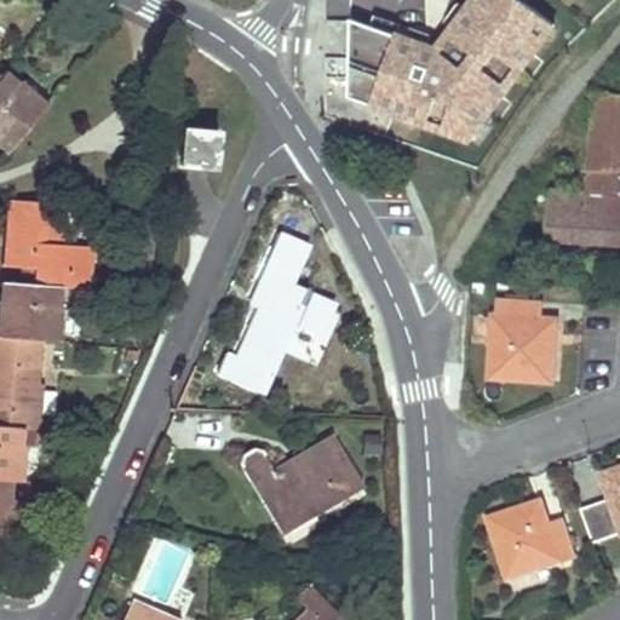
[(344,101),(461,145),(555,36),(484,4),(434,57),(348,23),(344,101)]
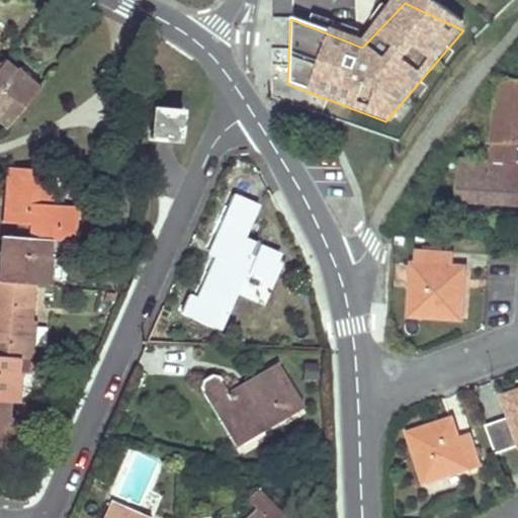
[(0,118),(9,126),(37,92),(13,72),(15,70),(5,61),(1,65),(0,66),(0,118)]
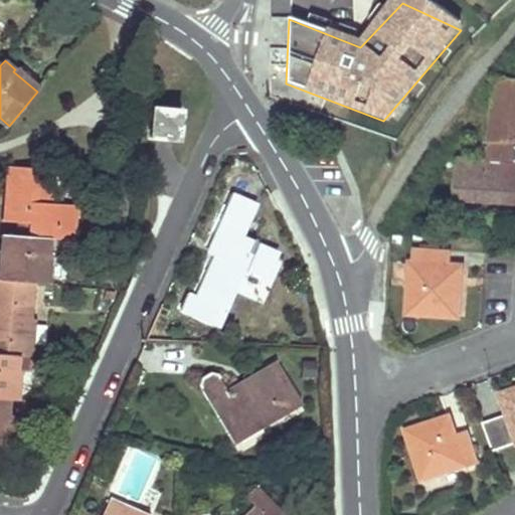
[(41,88),(17,66),(15,69),(13,71),(37,92),(41,88)]
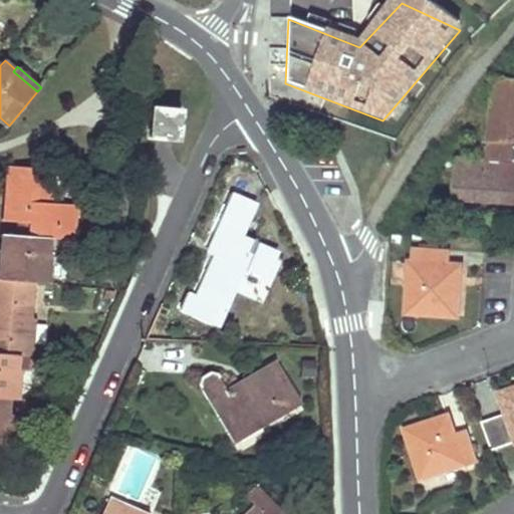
[(513,79),(495,78),(488,161),(458,159),(454,198),(513,202),(513,79)]
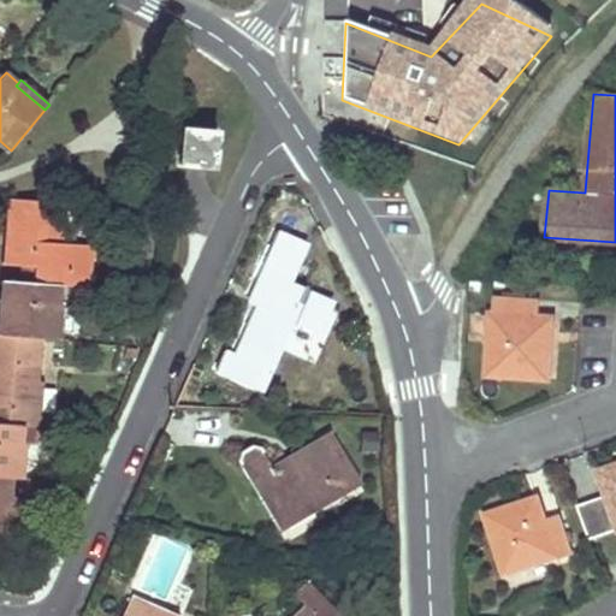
[(179,164),(213,167),(217,131),(183,128),(179,164)]
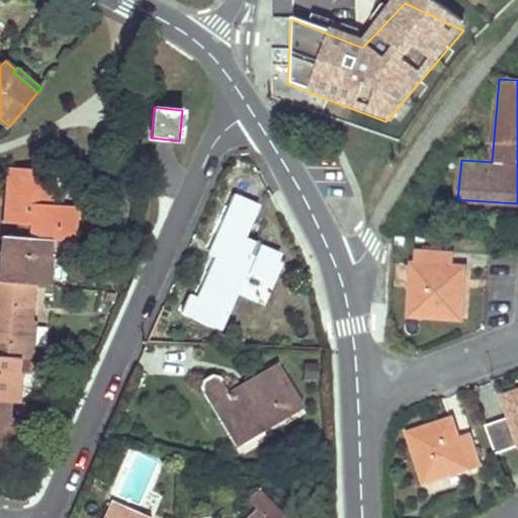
[(0,118),(0,125),(5,131),(9,126),(0,118)]
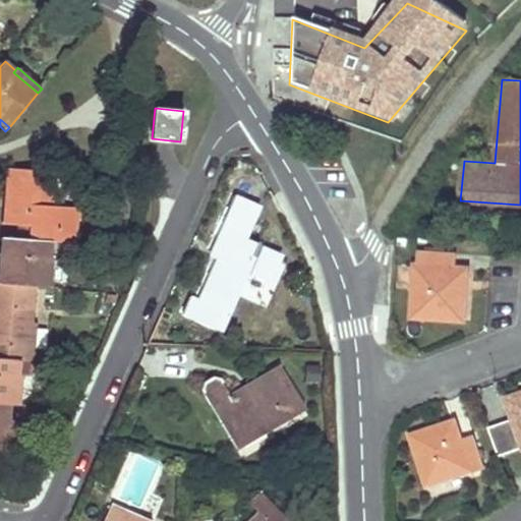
[(11,168),(6,168),(1,224),(7,225),(11,168)]
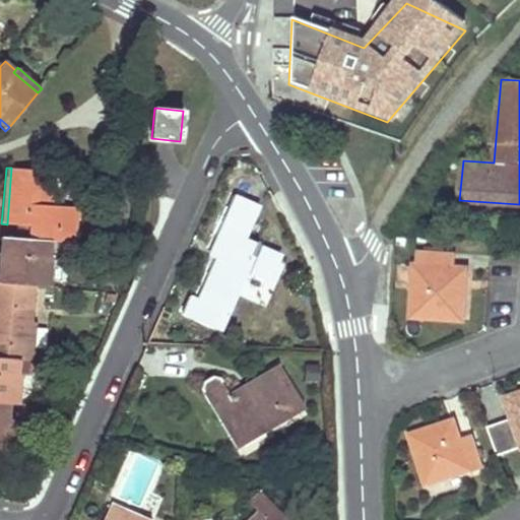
[(52,171),(11,168),(7,224),(33,225),(31,240),(53,242),(76,244),(79,207),(56,205),(50,204),(52,171)]
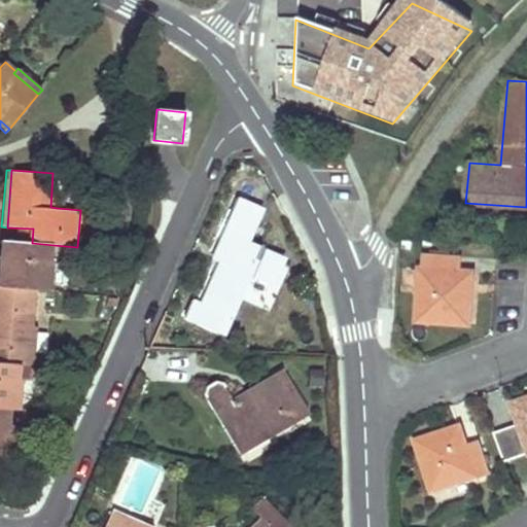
[(50,207),(57,208),(59,174),(53,173),(50,207)]
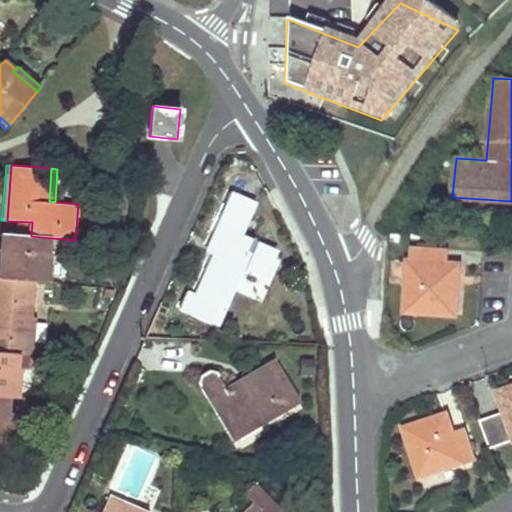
[(211,324),(225,295),(238,266),(243,269),(258,276),(271,248),(241,235),(243,230),(250,215),(254,204),(231,194),(209,244),(216,247),(213,253),(193,296),(187,293),(180,309),(211,324)]
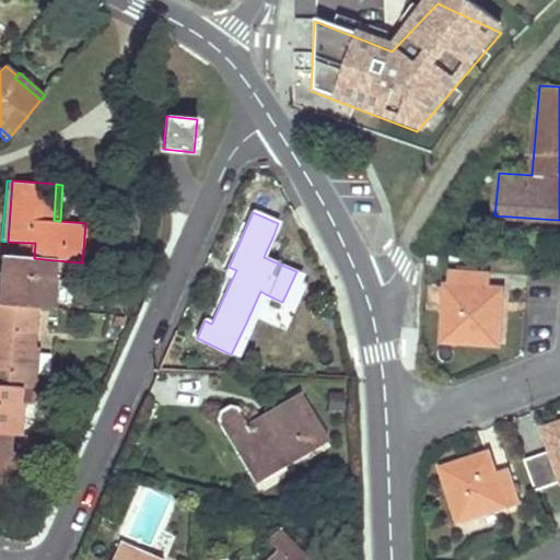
[(278,257),(286,241),(273,235),(266,252),(278,257)]
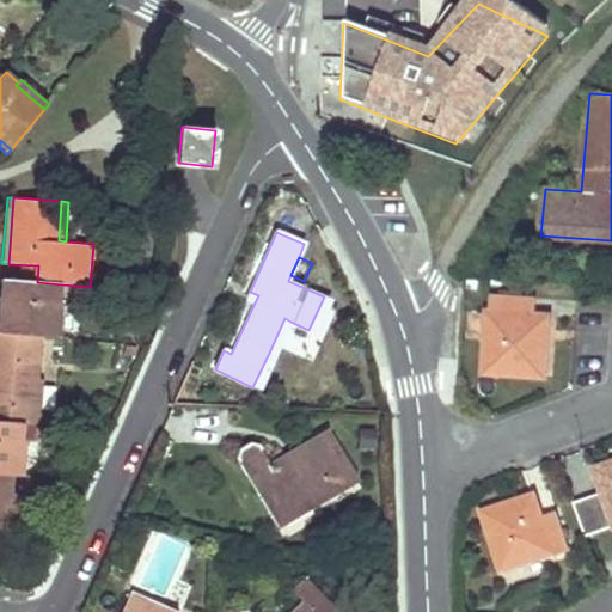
[(0,332),(43,336),(55,337),(57,301),(61,301),(62,285),(37,282),(1,280),(0,297),(4,298),(0,332)]
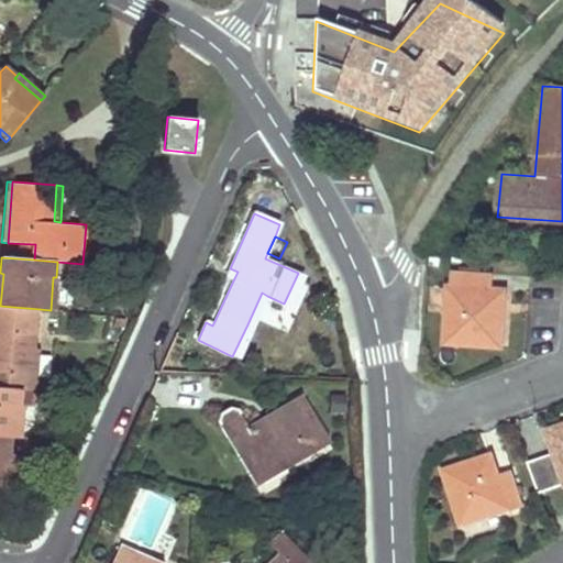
[(238,272),(230,268),(227,274),(234,278),(238,272)]
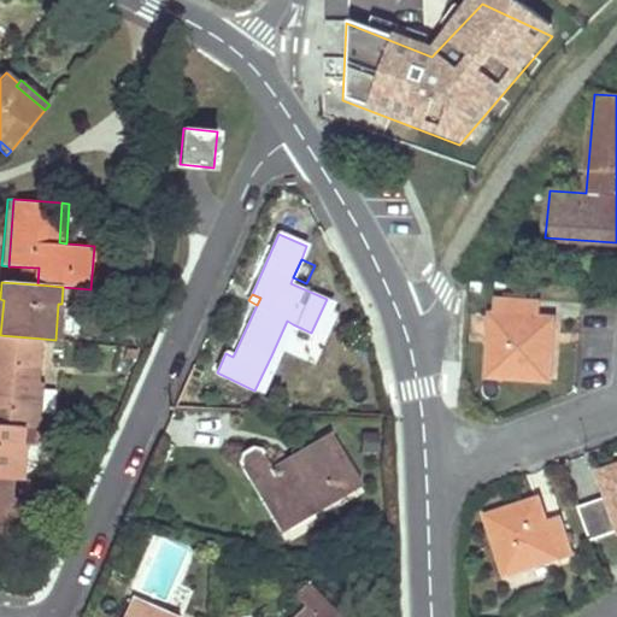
[(497,297),(495,305),(494,312),(491,312),(488,376),(551,380),(552,340),(547,339),(548,316),(539,316),(540,299),(497,297)]
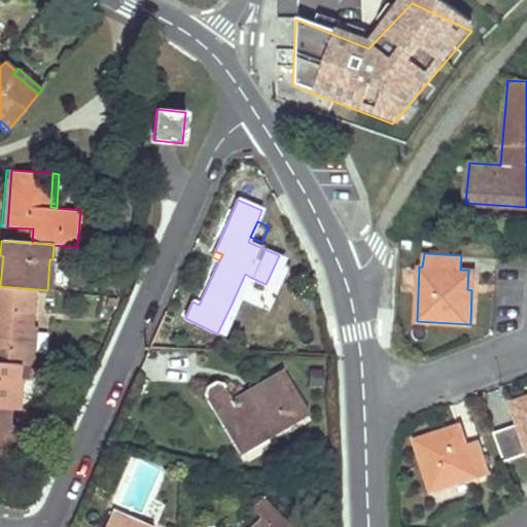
[(273,287),(285,259),(279,255),(266,284),(273,287)]
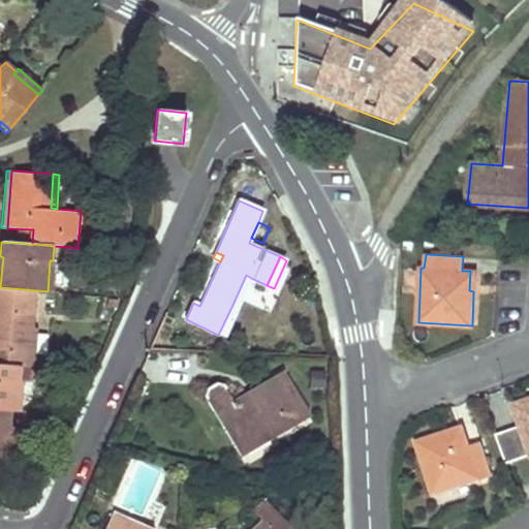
[(48,291),(53,291),(56,260),(53,260),(50,260),(48,291)]
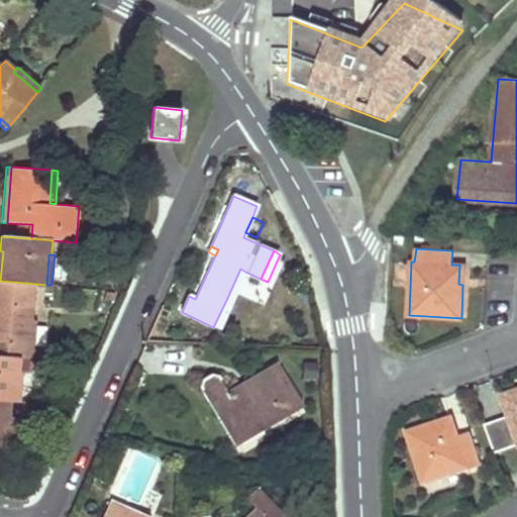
[(227,298),(213,327),(219,329),(245,272),(240,269),(227,298)]
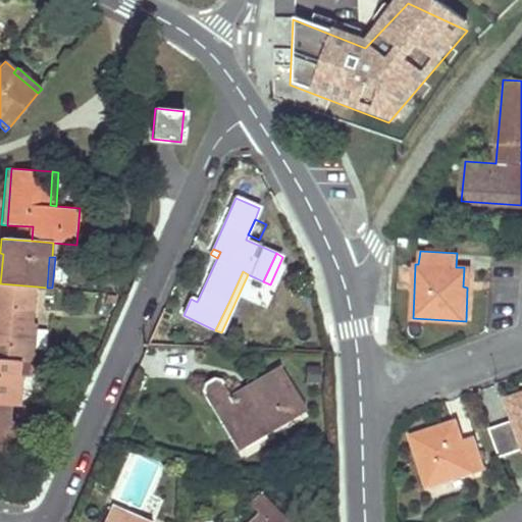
[(0,358),(22,360),(28,360),(31,326),(33,326),(37,286),(0,283),(0,358)]
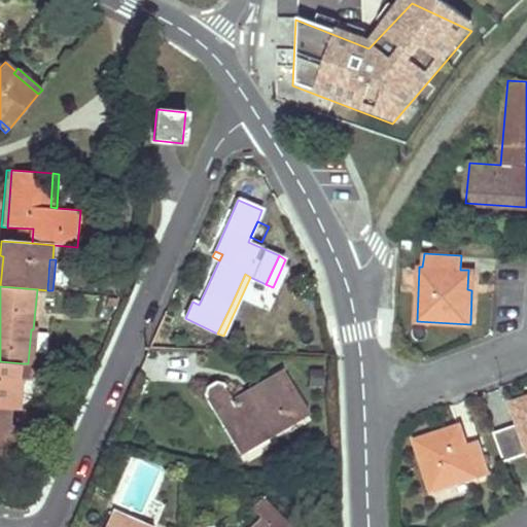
[(28,363),(36,364),(39,329),(33,329),(31,329),(28,363)]
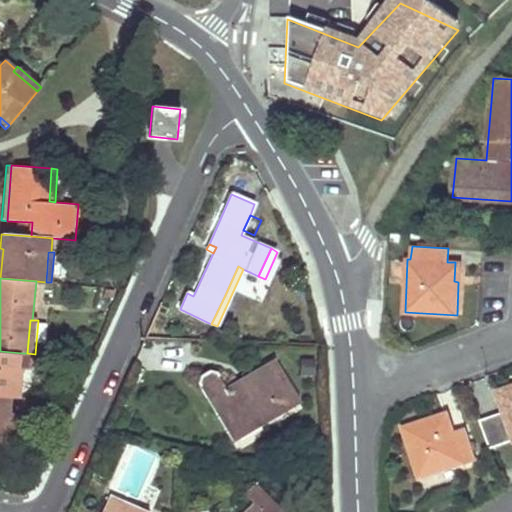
[(20,368),(22,353),(0,351),(0,397),(11,399),(15,399),(18,367),(20,368)]
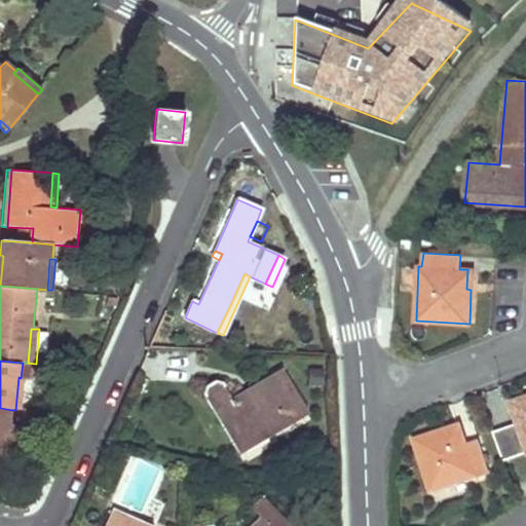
[(204,386),(204,390),(203,395),(235,449),(305,409),(284,371),(233,400),(223,382),(217,379),(204,386)]
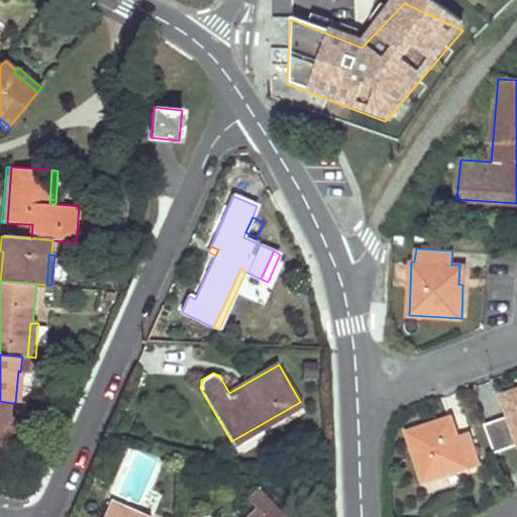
[(516,390),(499,397),(506,416),(484,424),(495,453),(516,445),(516,390)]
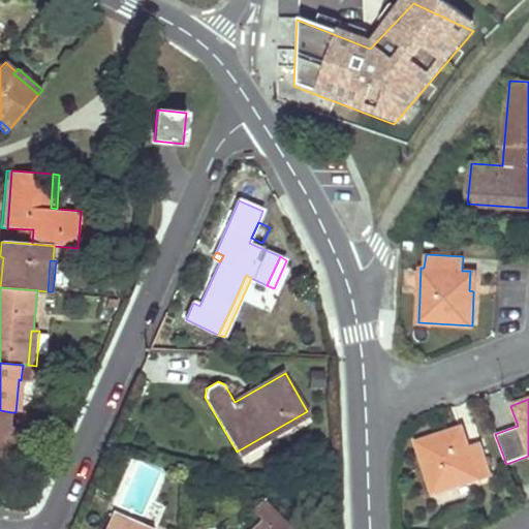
[(6,441),(8,425),(10,425),(11,412),(0,410),(0,457),(5,458),(6,441)]
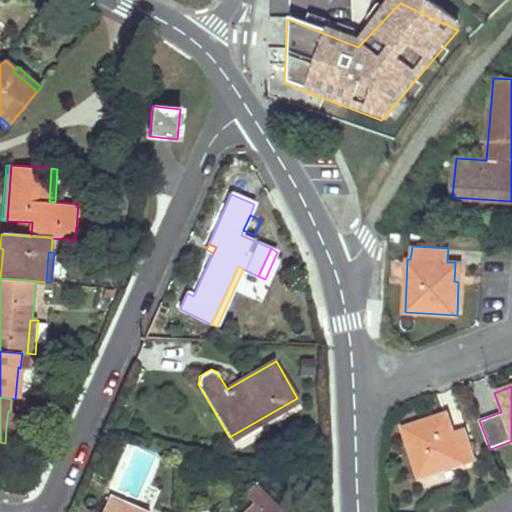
[(232,442),(300,403),(297,398),(229,437),(232,442)]
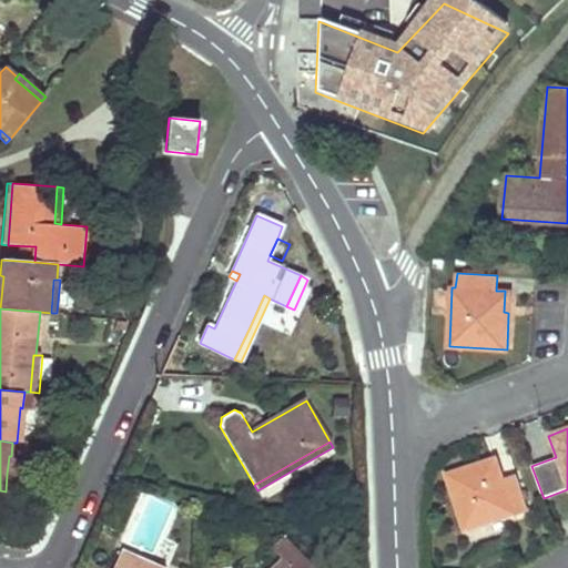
[(11,456),(9,456),(7,474),(6,492),(11,493),(14,457),(11,456)]
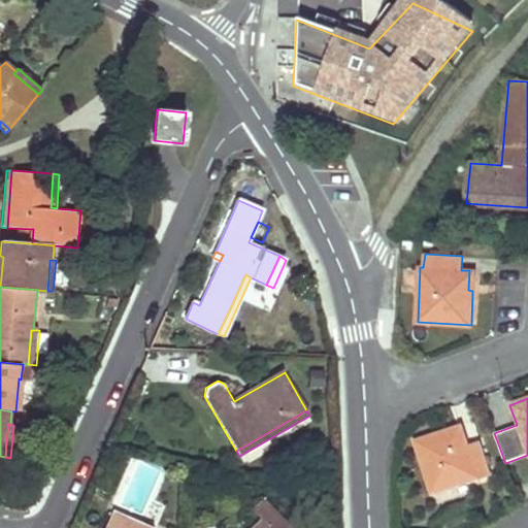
[(432,490),(474,475),(476,479),(490,474),(479,443),(467,448),(459,426),(441,432),(443,437),(433,441),(431,435),(416,440),(432,490)]
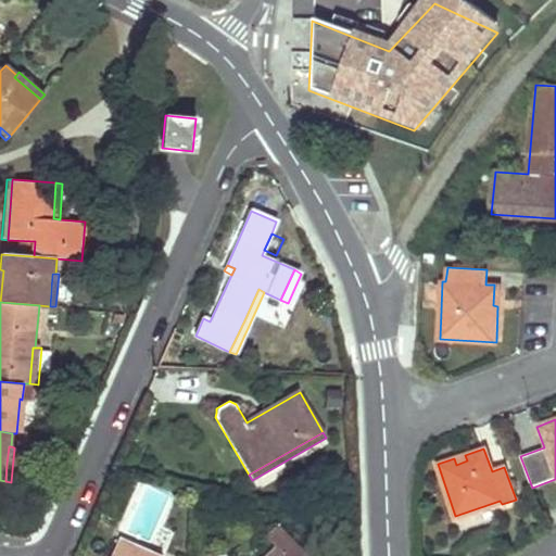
[(456,465),(467,460),(465,455),(454,458),(456,465)]
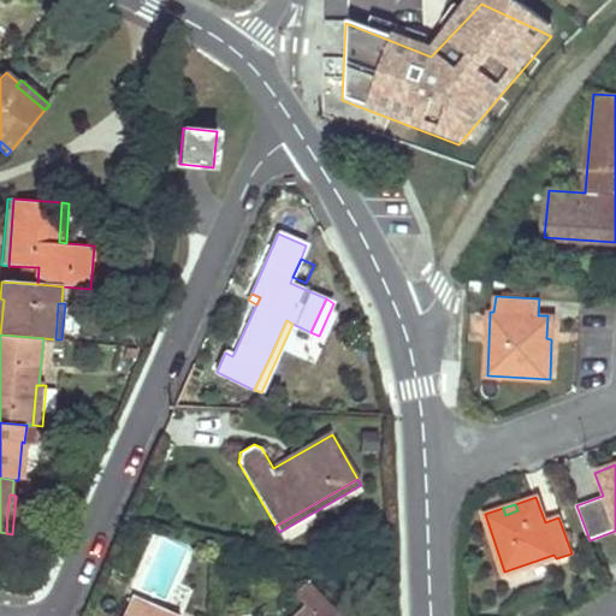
[(339,615),(309,585),(296,597),(307,608),(297,615),(339,615)]
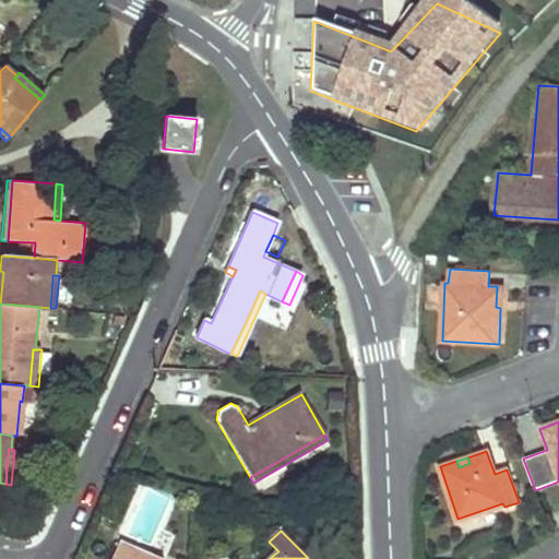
[(158,558),(159,558),(121,542),(113,558),(158,558)]
